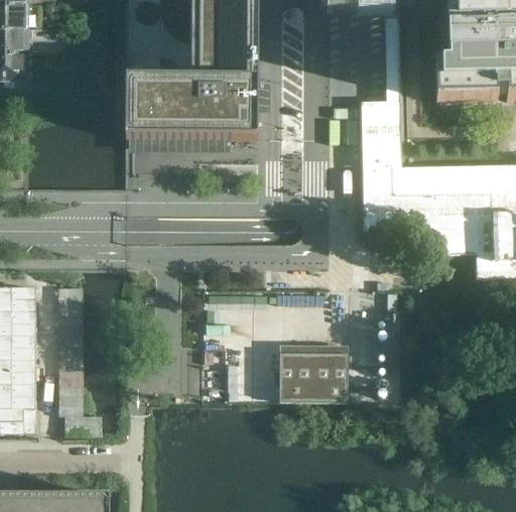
[(125,0),(125,139),(257,139),(257,0),(125,0)]
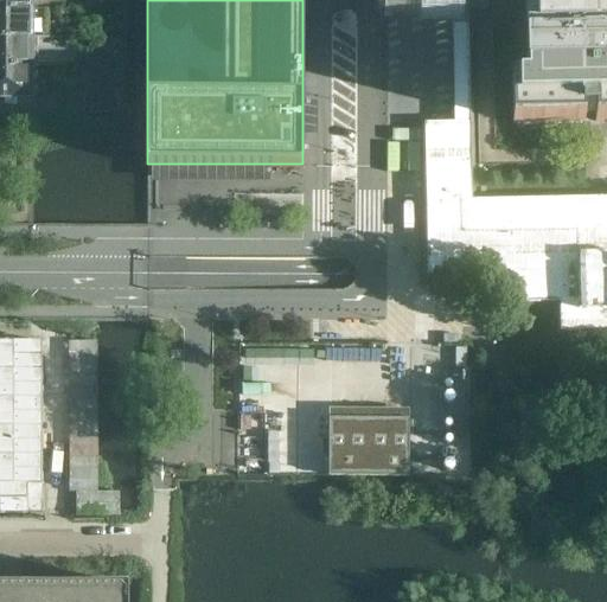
[(382,0),(383,5),(425,5),(425,14),(453,14),(454,119),(425,120),(428,269),(509,268),(510,299),(560,299),(561,328),(606,326),(606,194),(472,197),(468,5),(475,5),(477,30),(493,29),(493,24),(530,1),(535,1),(536,6),(536,32),(526,32),(526,77),(512,78),(513,120),(582,119),(582,110),(593,110),(593,117),(606,117),(606,0),(382,0)]
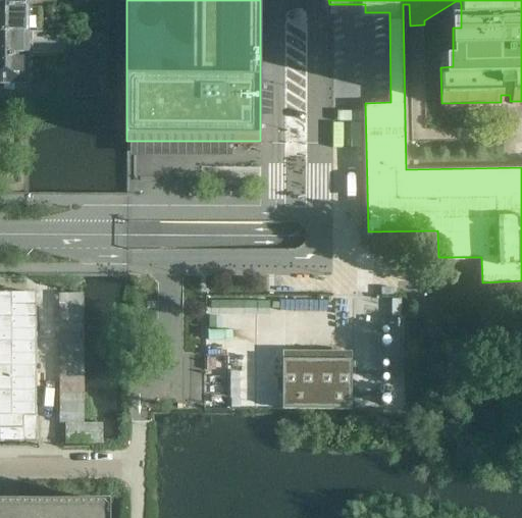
[(0,30),(25,30),(25,5),(0,5),(0,30)]
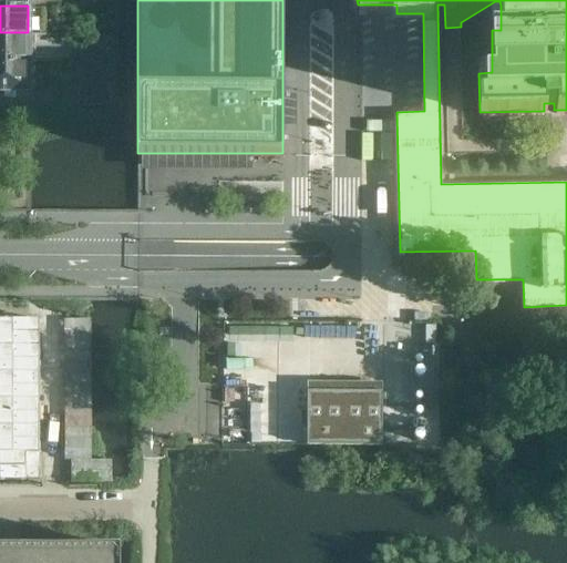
[(0,59),(28,59),(28,32),(0,32),(0,59)]
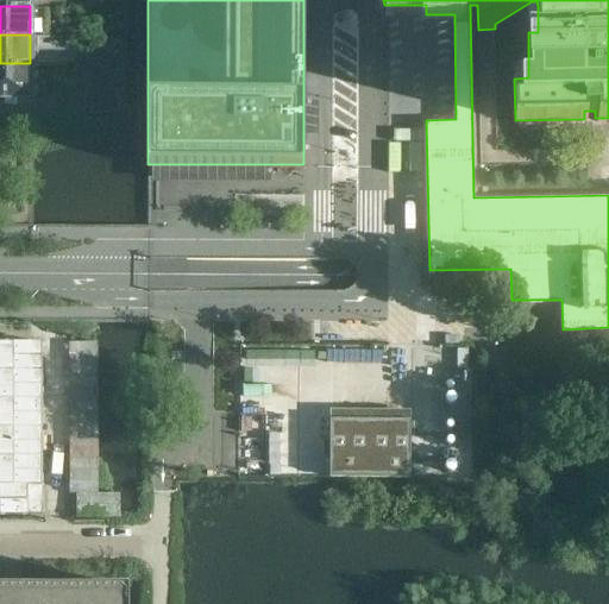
[(0,93),(30,93),(30,63),(0,63),(0,93)]
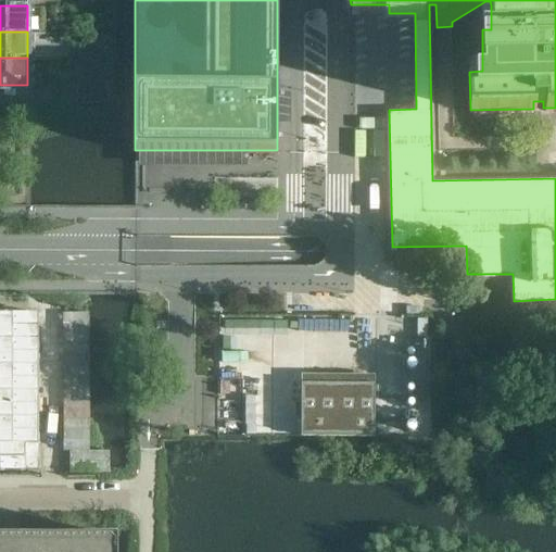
[(106,77),(106,69),(106,66),(84,66),(84,77),(106,77)]
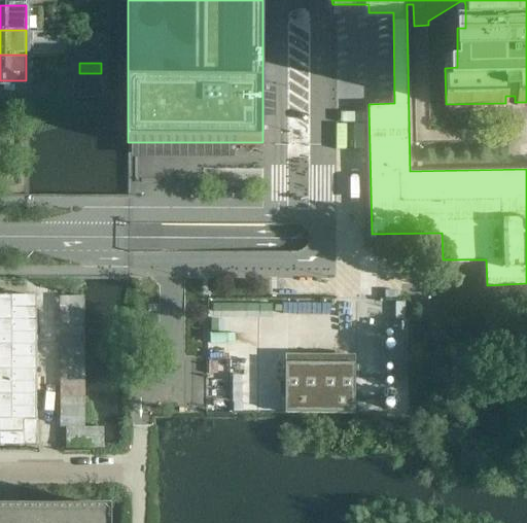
[(101,83),(101,73),(79,73),(79,83),(101,83)]
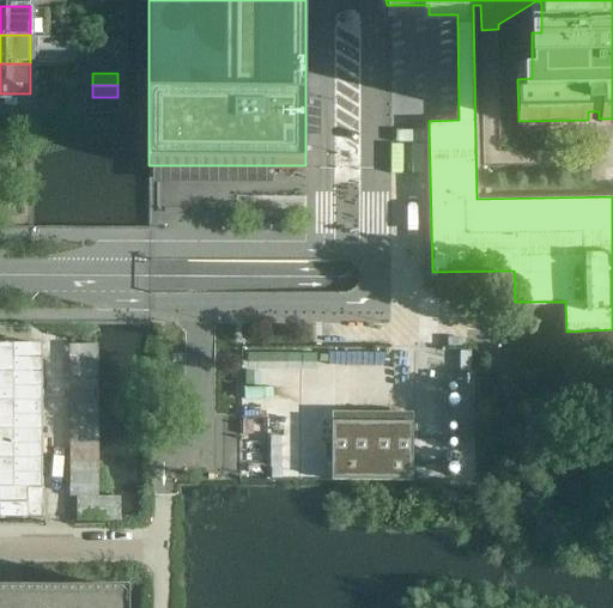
[(117,109),(117,97),(92,97),(92,109),(117,109)]
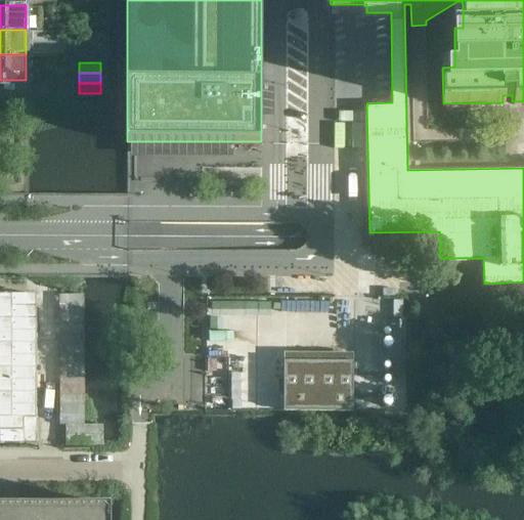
[(84,290),(58,290),(58,421),(66,421),(66,442),(102,441),(102,422),(85,422),(84,290)]
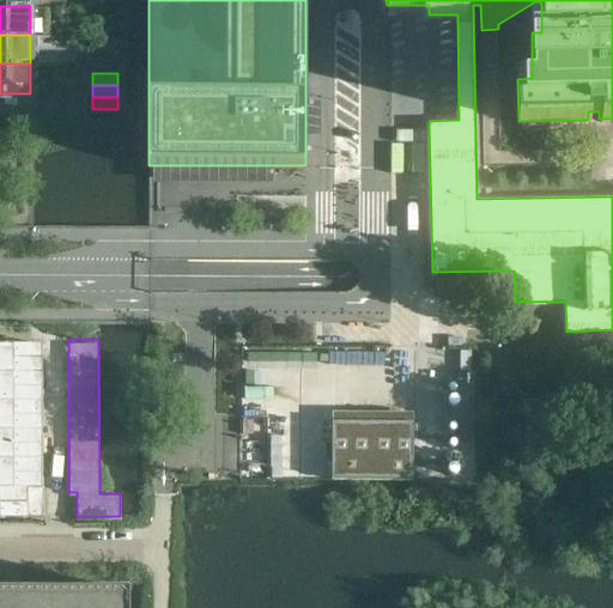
[(42,342),(0,341),(0,514),(42,515),(42,414),(42,342)]
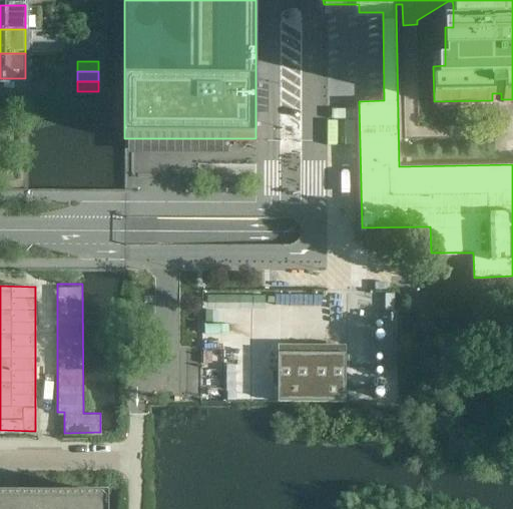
[(278,399),(346,400),(346,352),(330,352),(326,359),(312,351),(307,359),(294,351),(291,351),(291,352),(283,352),(283,351),(278,351),(278,399)]
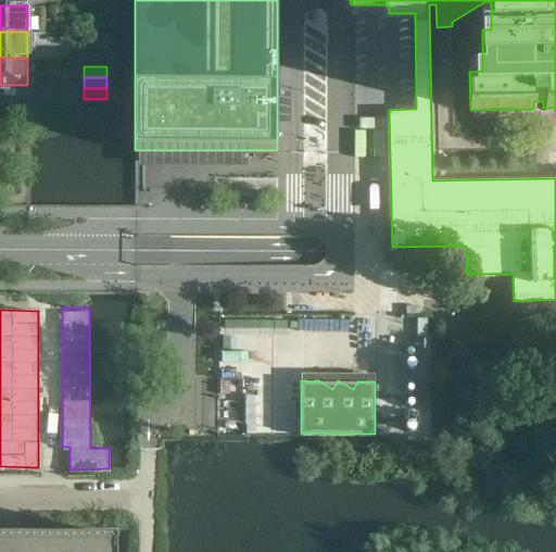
[(380,400),(381,428),(431,426),(430,403),(411,404),(411,415),(401,415),(400,399),(380,400)]
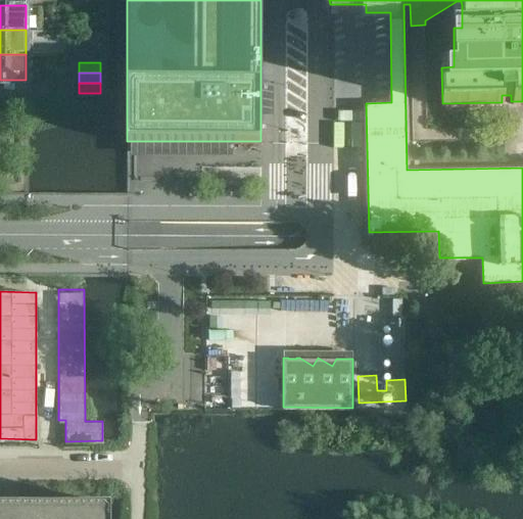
[(110,518),(111,502),(0,502),(0,518),(110,518)]
